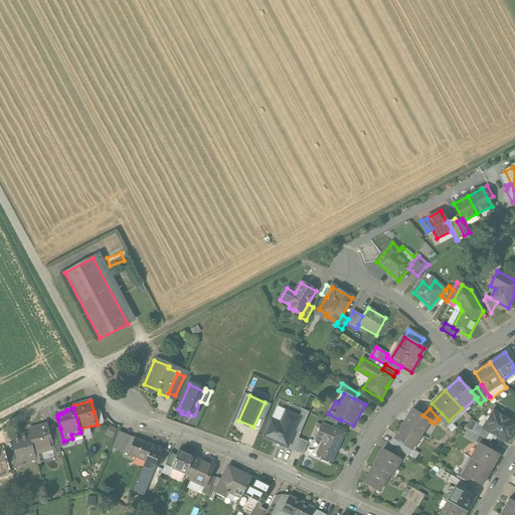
[(94,411),(98,424),(104,422),(100,409),(94,411)]
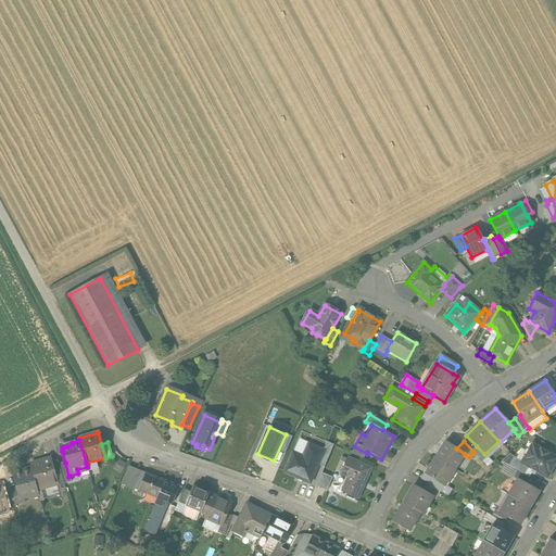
[(327,442),(324,451),(325,451),(318,465),(324,467),(333,445),(327,442)]
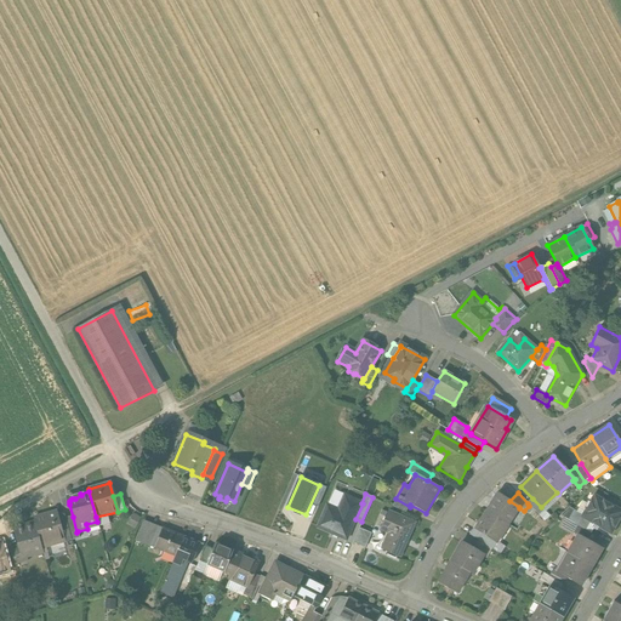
[(499,494),(486,512),(506,524),(508,525),(519,508),(519,507),(510,501),(499,494)]
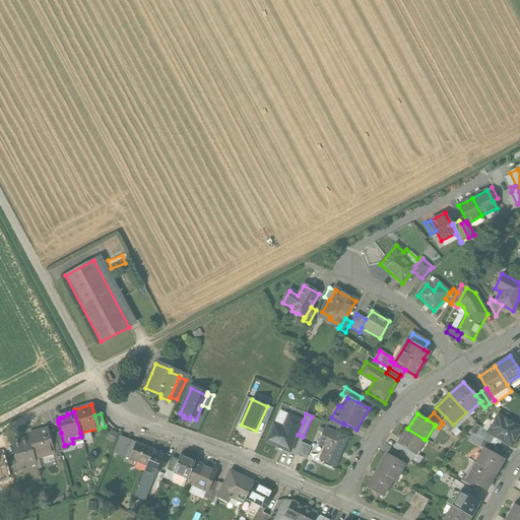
[(519,431),(519,428),(498,415),(489,432),(488,433),(493,436),(510,446),(515,437),(516,438),(519,431)]
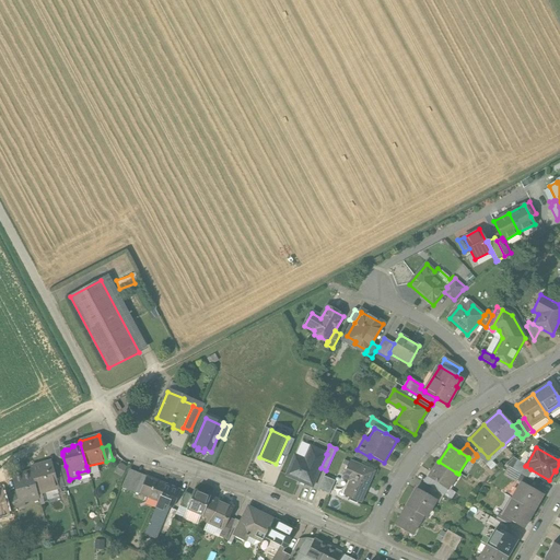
[(321,468),(327,454),(326,454),(314,448),(308,462),(294,456),(286,476),(313,487),(321,468)]
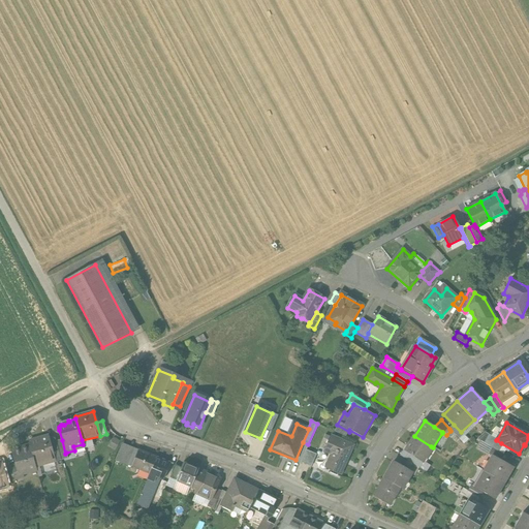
[(345,437),(349,432),(337,425),(334,432),(345,437)]
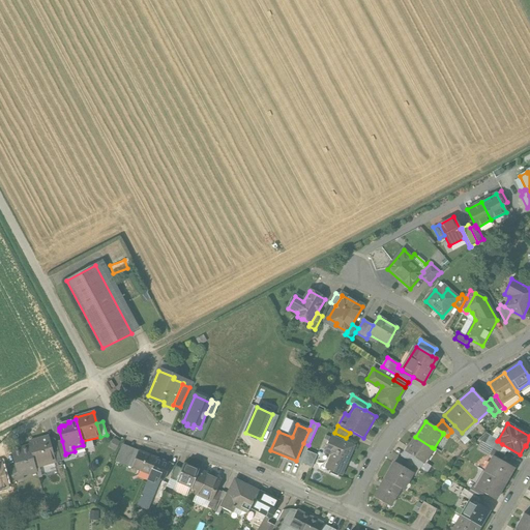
[(450,430),(451,432),(460,440),(465,436),(462,433),(454,425),(450,430)]
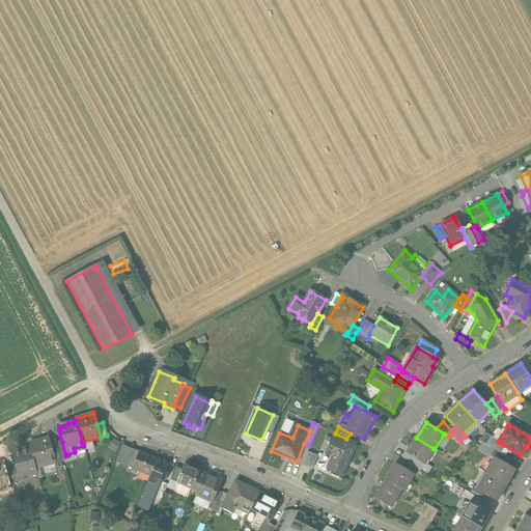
[(499,452),(503,445),(498,442),(499,441),(491,437),(485,445),(494,450),(499,452)]
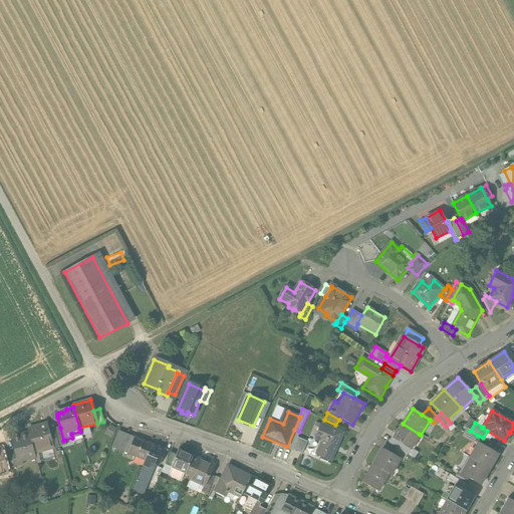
[(48,429),(47,424),(28,429),(29,433),(34,453),(52,448),(47,429),(48,429)]
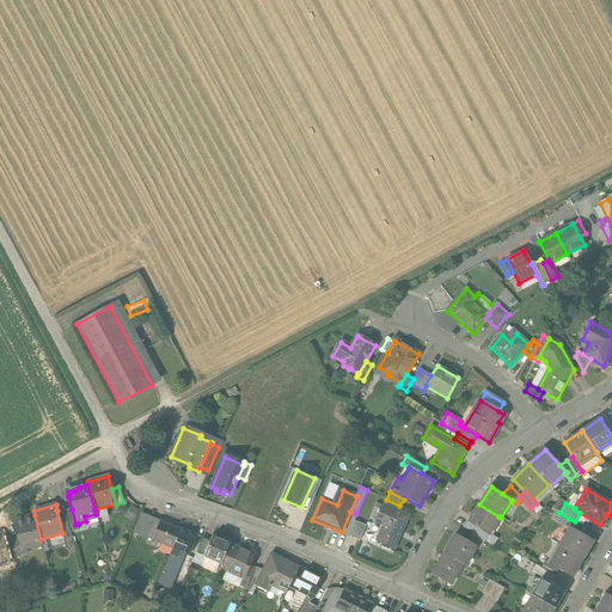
[(409,516),(383,505),(375,520),(384,524),(377,542),(395,549),(409,516)]
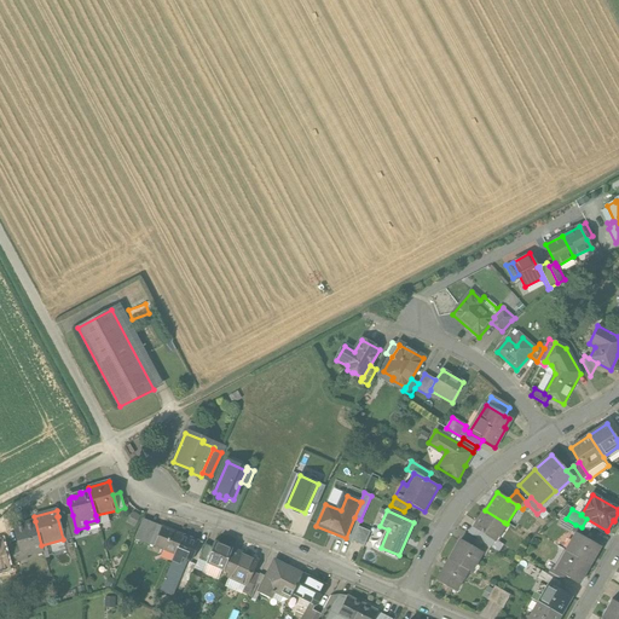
[(493,539),(504,522),(485,510),(473,528),(474,530),(492,541),(493,539)]
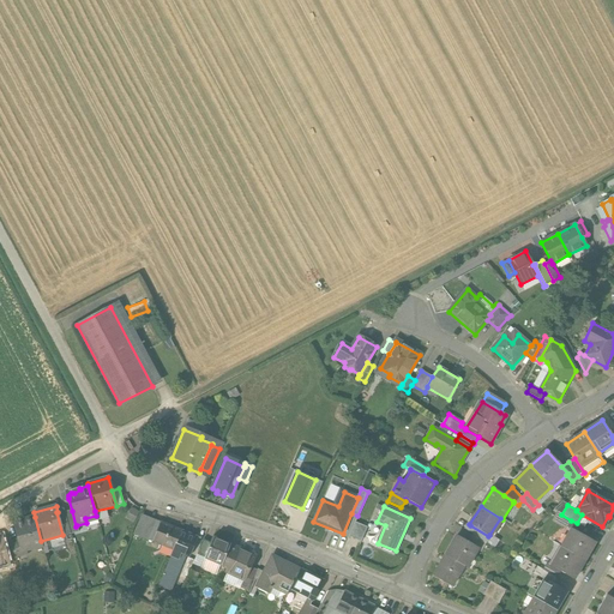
[(131,507),(125,518),(133,522),(138,511),(131,507)]
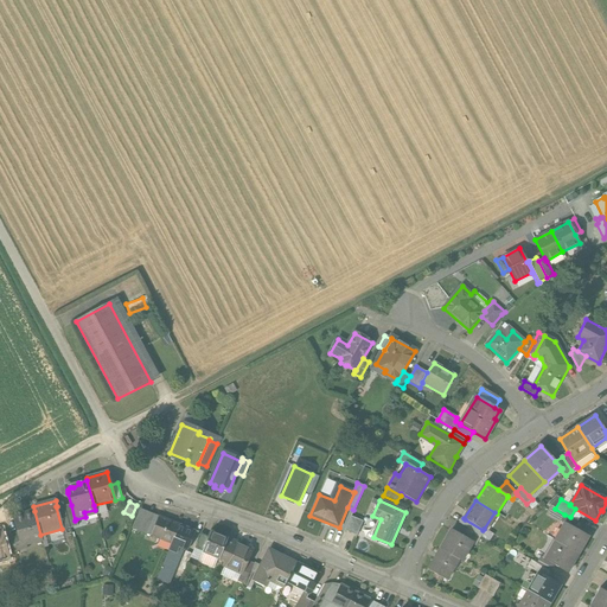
[(63,504),(57,506),(56,506),(62,529),(63,531),(70,529),(64,506),(63,504)]
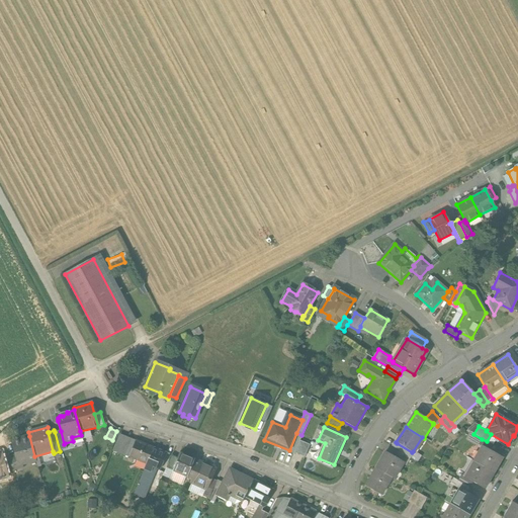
[(55,432),(60,451),(67,449),(65,443),(64,444),(61,431),(55,432)]
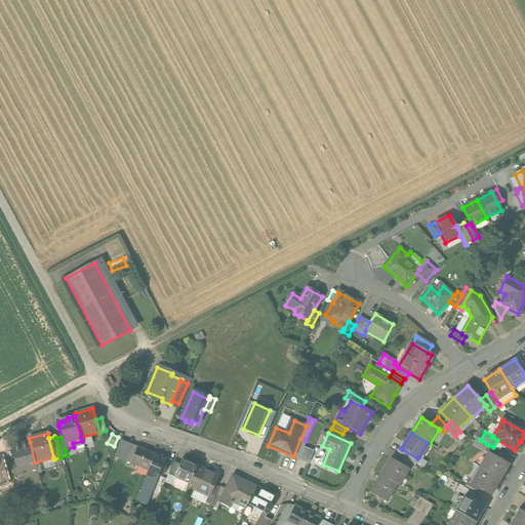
[(35,462),(30,442),(11,447),(15,462),(17,471),(22,470),(36,466),(35,462)]
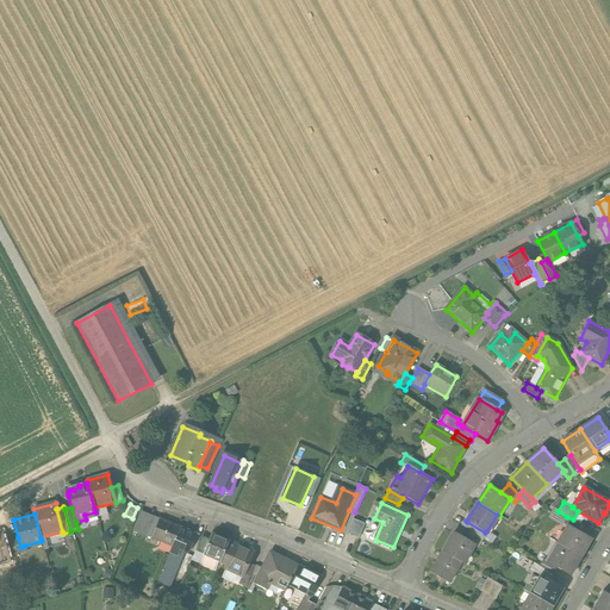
[(154,521),(139,515),(132,530),(148,536),(154,521)]
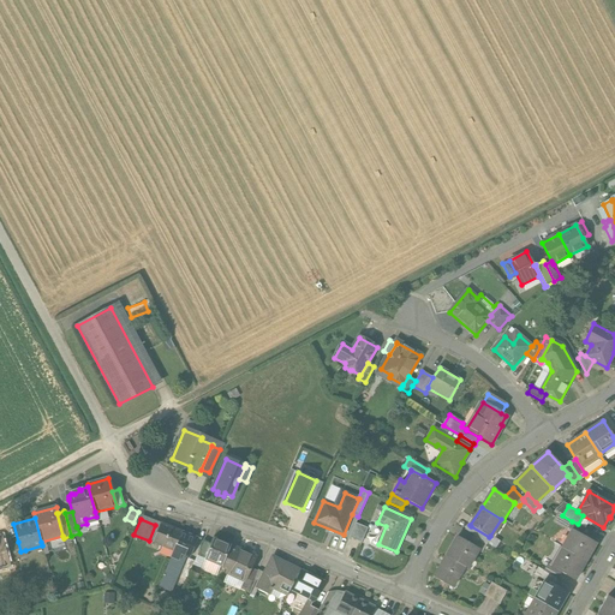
[(567,529),(572,531),(572,530),(583,536),(586,529),(578,524),(572,521),(567,529)]
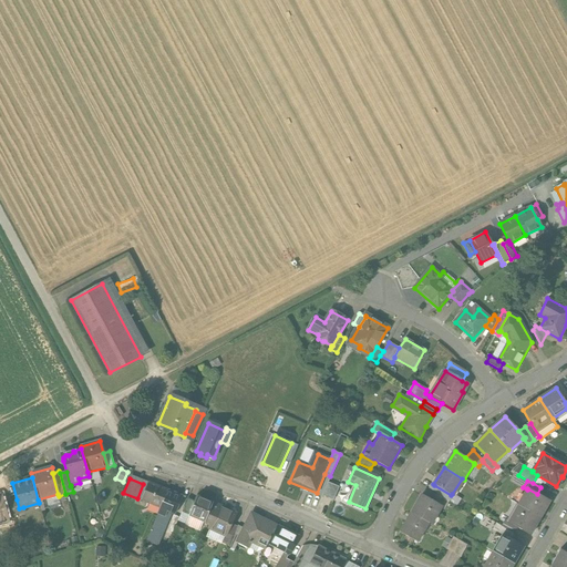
[(168,490),(148,482),(141,501),(161,508),(167,491),(168,490)]
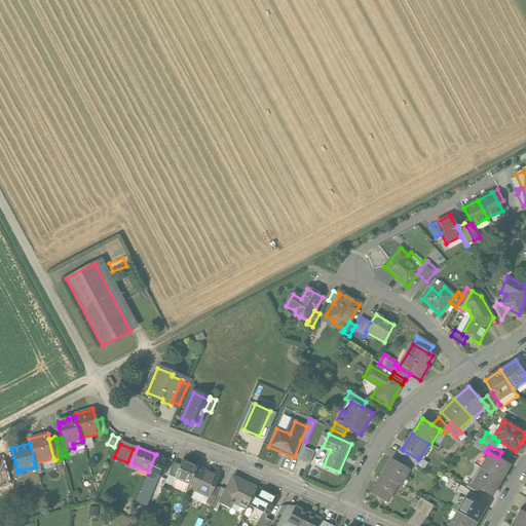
[(314,452),(304,448),(299,459),(309,464),(314,452)]
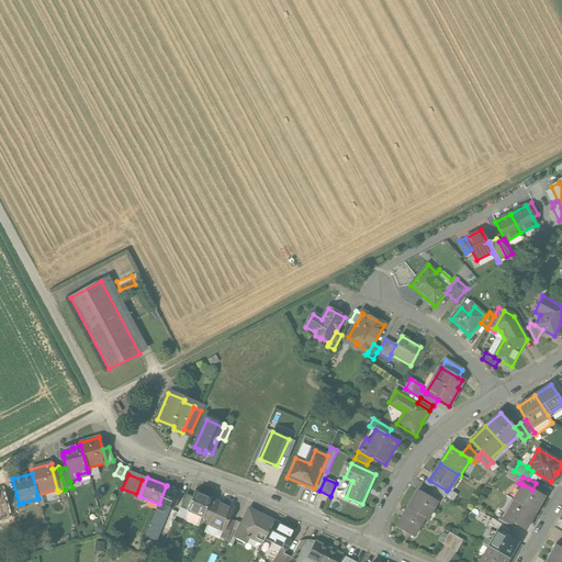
[(434,490),(446,497),(450,491),(448,490),(447,491),(430,481),(427,486),(434,490)]
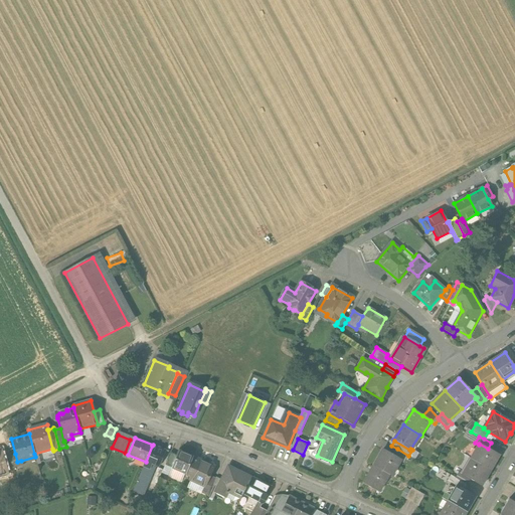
[(470,459),(471,460),(491,471),(500,455),(488,449),(479,444),(479,445),(470,459)]
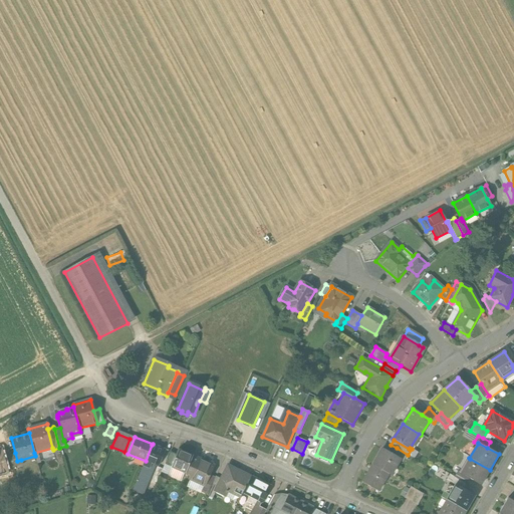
[(464,451),(470,453),(472,446),(466,444),(464,451)]
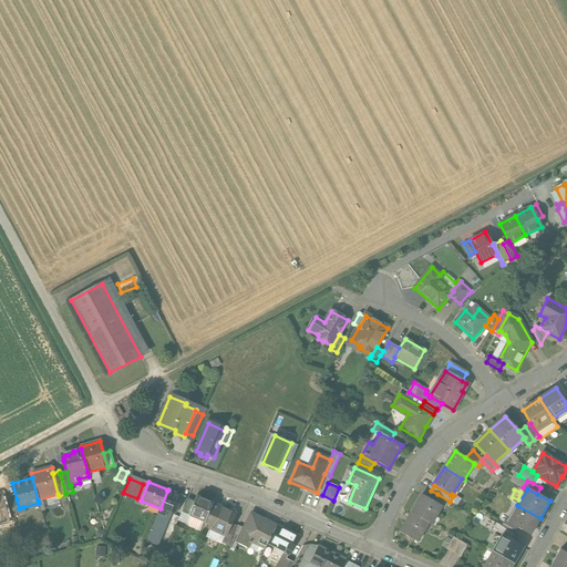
[(182,496),(167,491),(161,508),(146,542),(157,546),(172,513),(175,514),(182,496)]
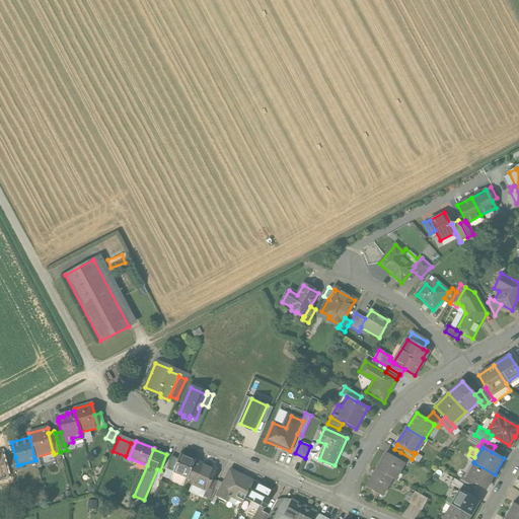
[(400,452),(395,460),(404,464),(404,465),(408,467),(412,459),(400,452)]
